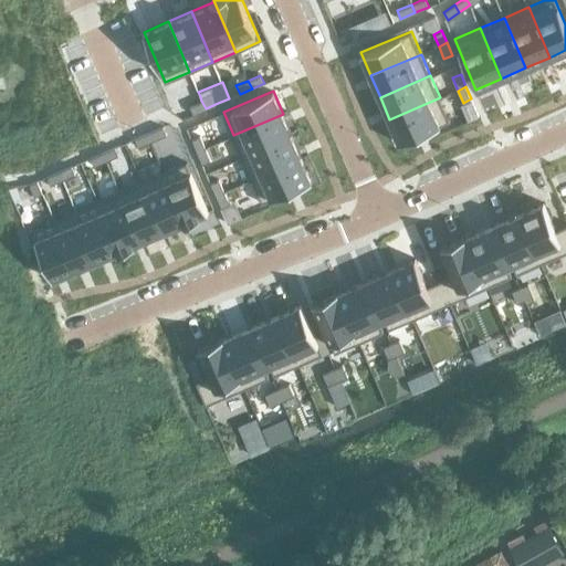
[(440,97),(389,119),(399,143),(450,121),(440,97)]
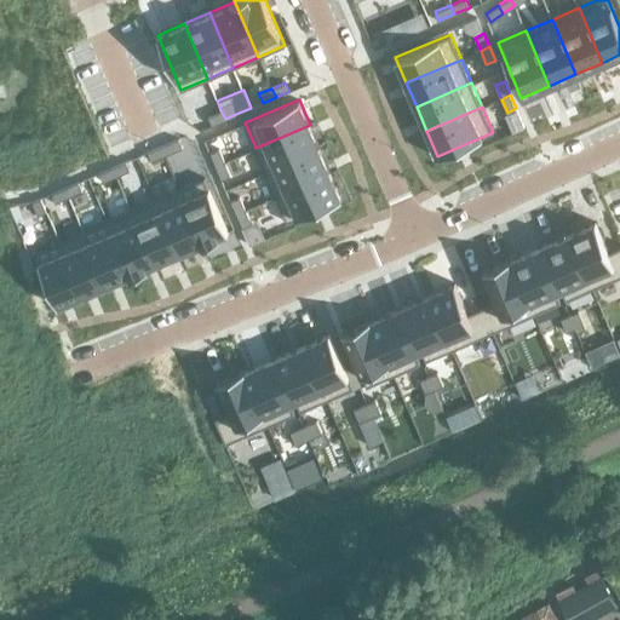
[(220,110),(208,115),(212,125),(225,119),(220,110)]
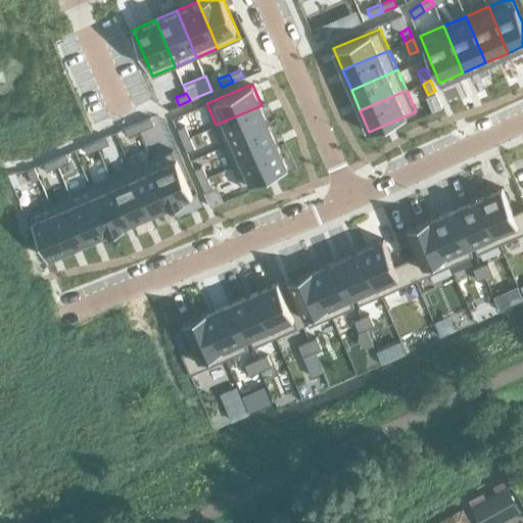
[(262,105),(216,125),(224,145),(271,125),(262,105)]
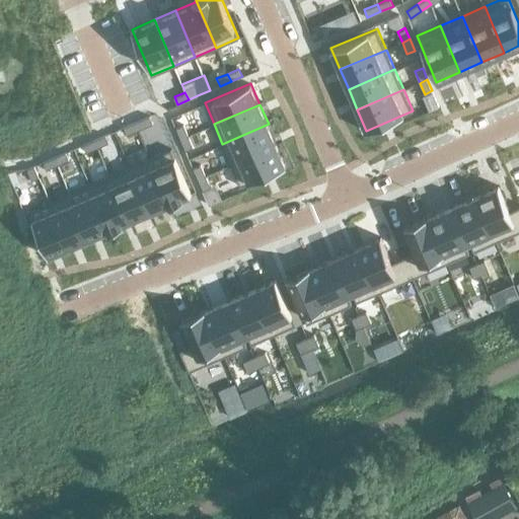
[(149,116),(137,121),(140,129),(153,123),(149,116)]
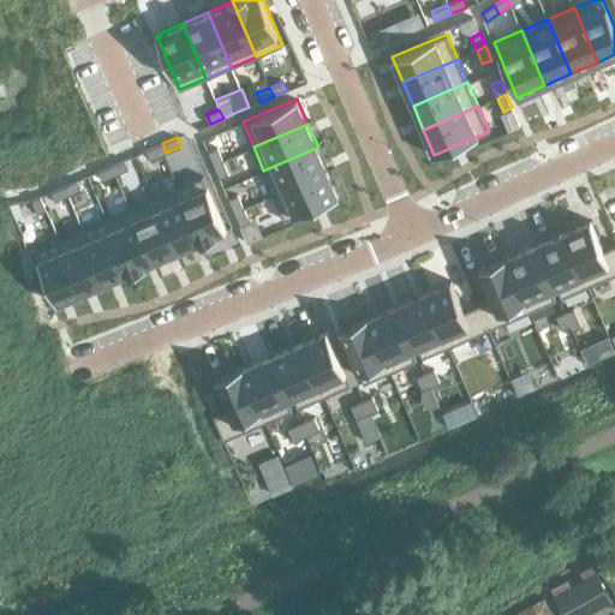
[(162,143),(147,150),(150,159),(166,153),(162,143)]
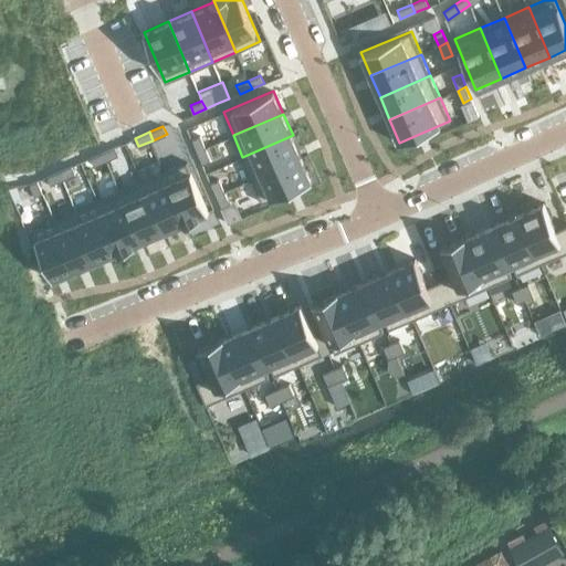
[(200,135),(192,138),(197,150),(206,147),(200,135)]
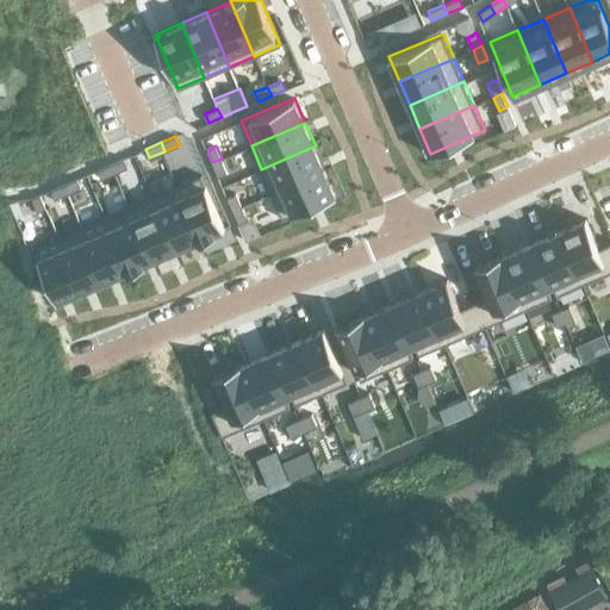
[(316,145),(261,169),(272,193),(325,169),(316,145)]
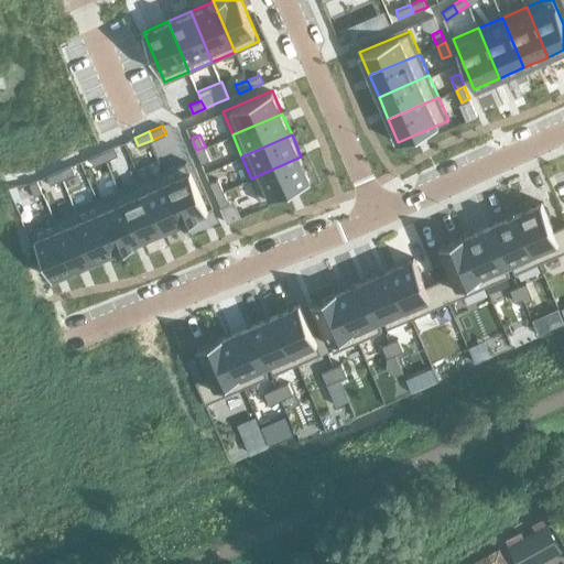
[(115,145),(102,151),(106,160),(118,154),(115,145)]
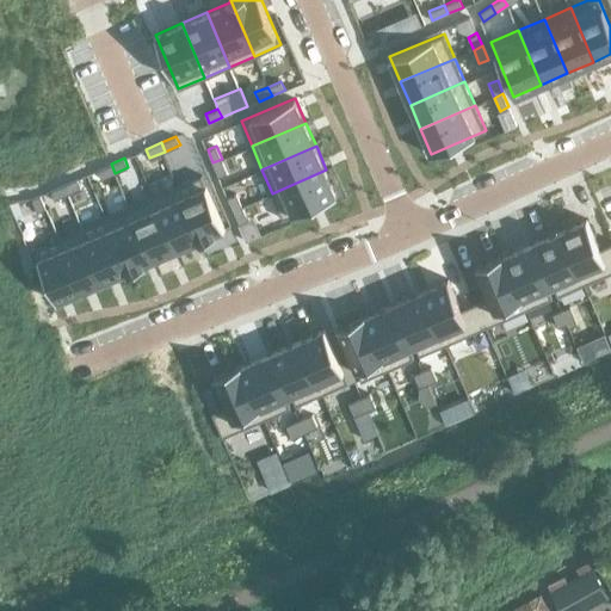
[(222,159),(213,162),(218,176),(227,172),(222,159)]
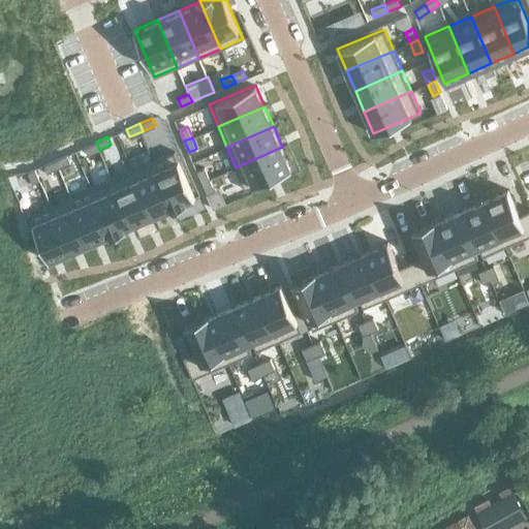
[(96,142),(85,147),(88,155),(99,150),(96,142)]
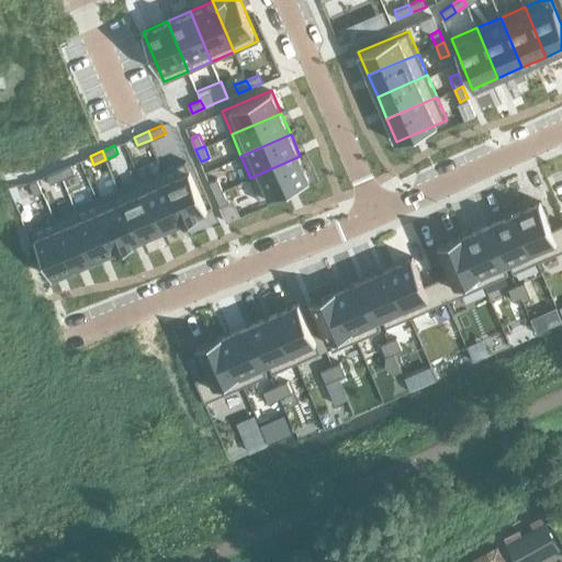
[(300,156),(250,178),(260,201),(310,179),(300,156)]
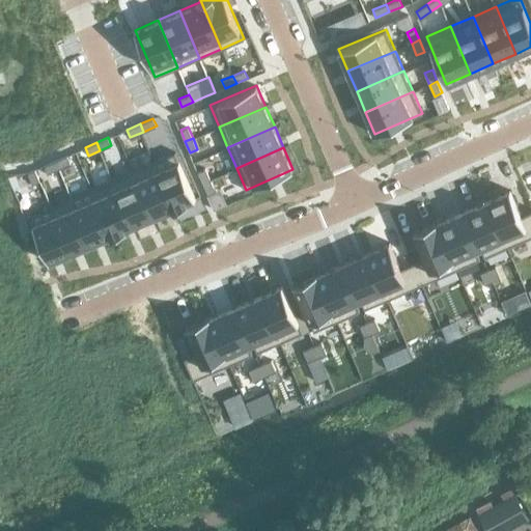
[(175,151),(154,161),(174,208),(188,202),(188,201),(196,198),(175,151)]
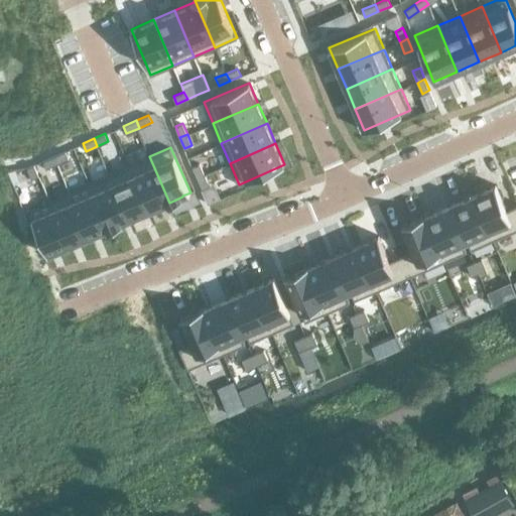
[(66,150),(54,155),(57,163),(69,158),(66,150)]
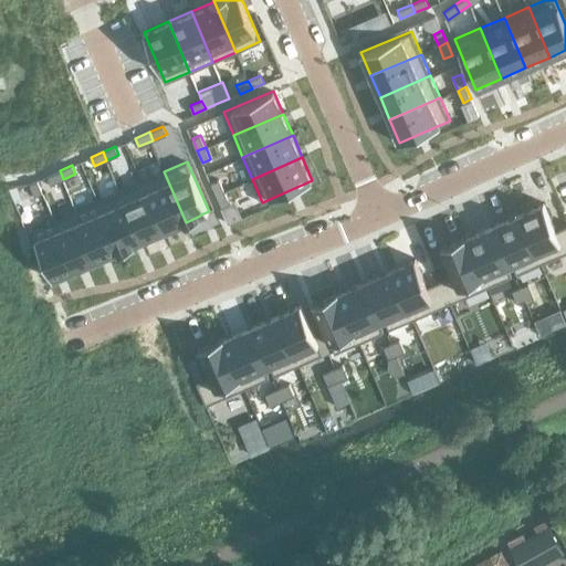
[(60,170),(48,176),(51,185),(63,179),(60,170)]
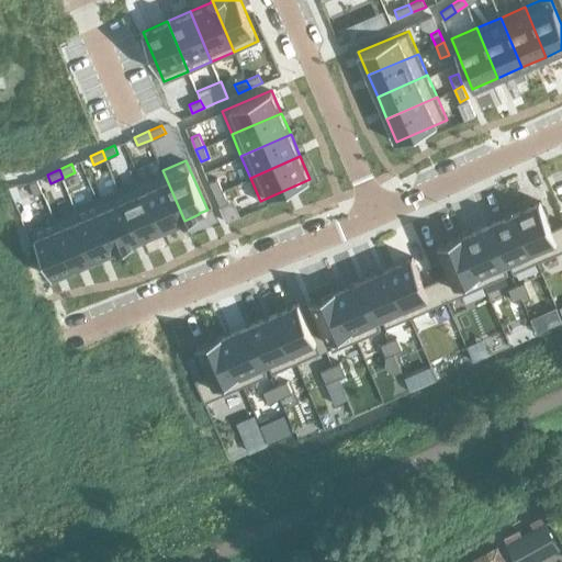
[(163,170),(141,179),(163,229),(182,221),(183,221),(184,221),(163,170)]
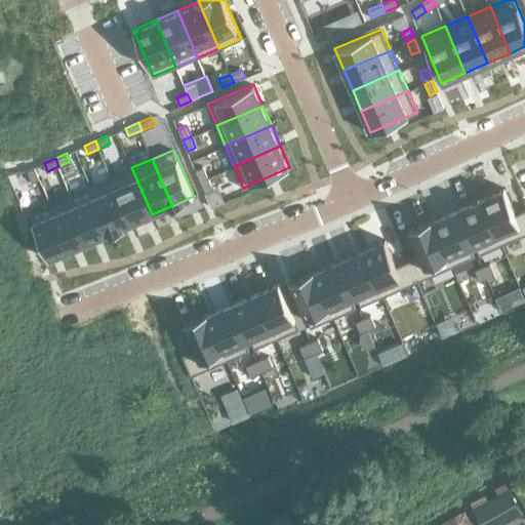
[(203,166),(195,169),(200,180),(208,177),(203,166)]
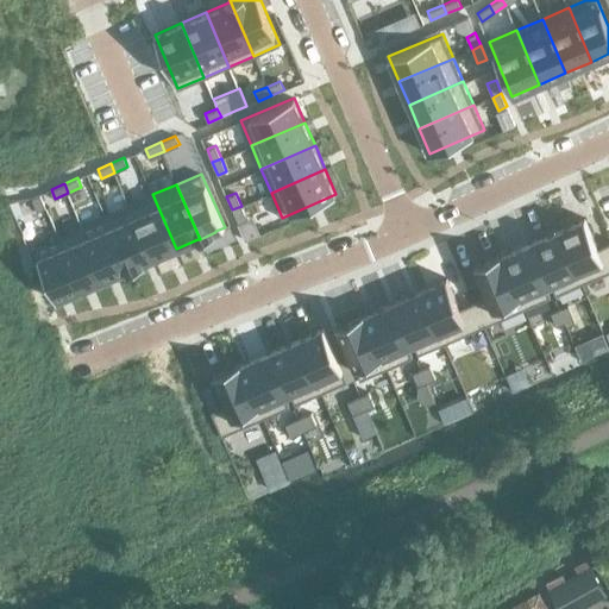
[(41,194),(31,198),(37,211),(45,207),(41,194)]
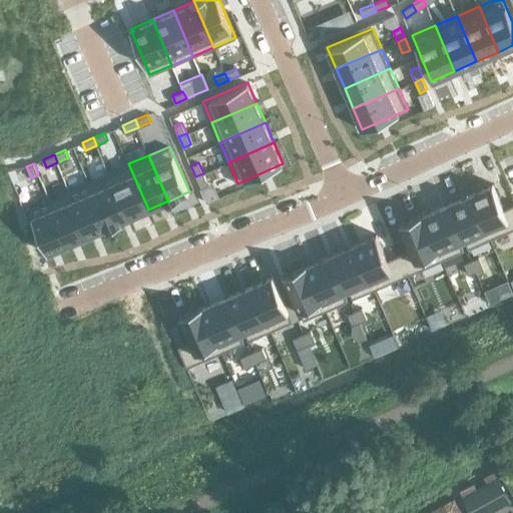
[(128,163),(108,172),(128,217),(148,209),(128,163)]
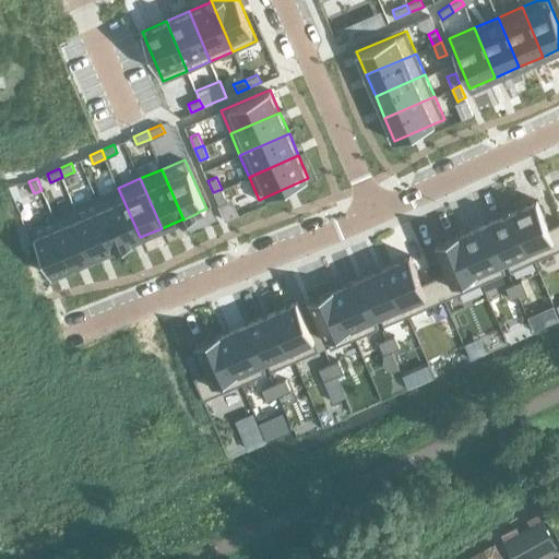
[(118,188),(96,197),(118,248),(133,241),(132,240),(140,237),(118,188)]
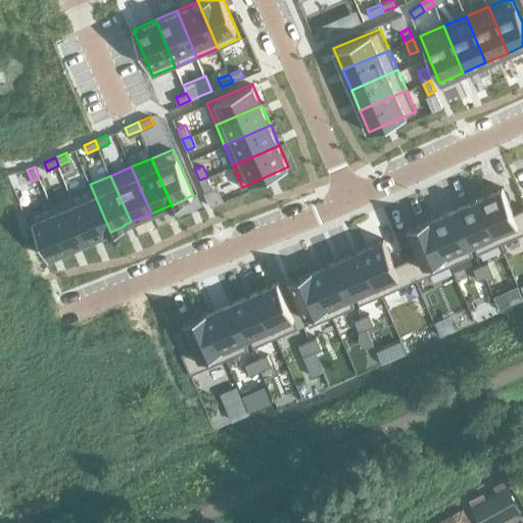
[(207,177),(199,180),(204,191),(210,205),(211,205),(224,200),(218,185),(211,187),(207,177)]
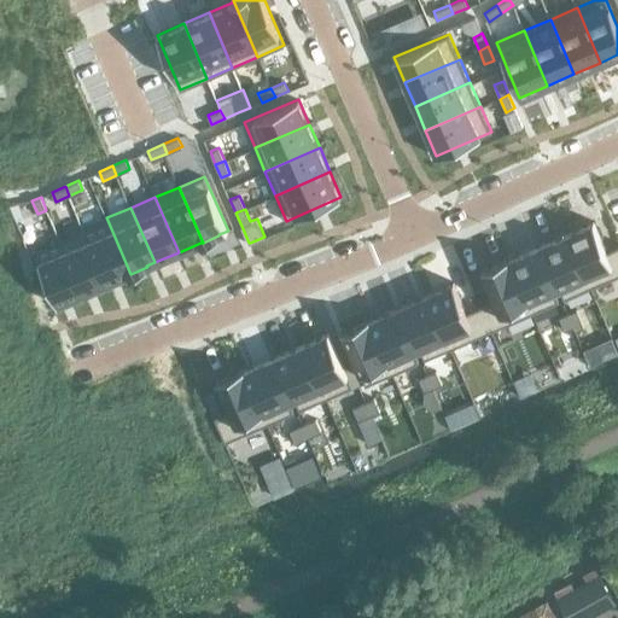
[(106,217),(83,228),(106,283),(129,273),(129,274),(130,274),(106,217)]
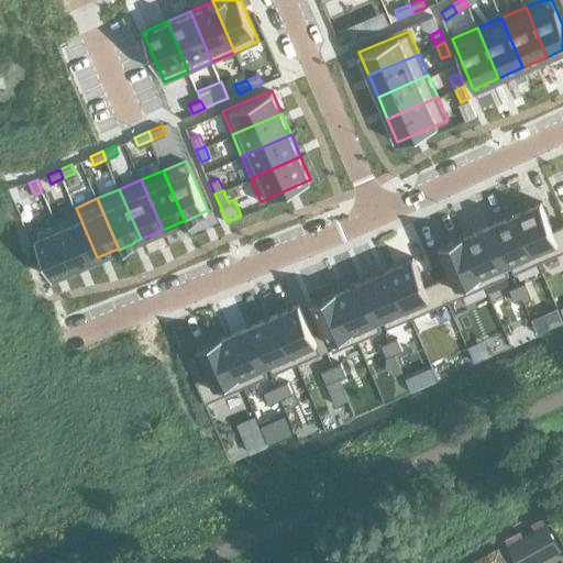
[(541,200),(517,211),(538,261),(562,250),(562,222),(552,228),(541,200)]
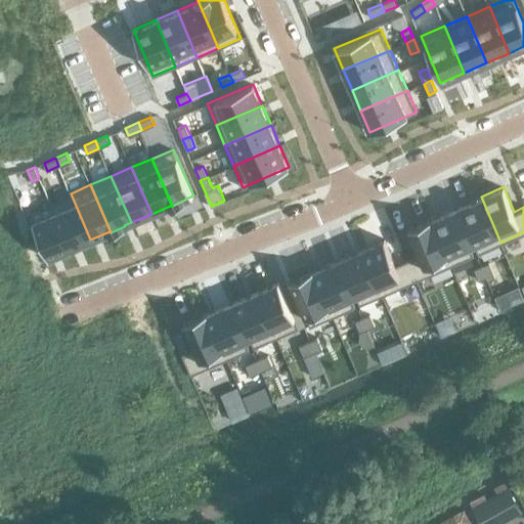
[(71,193),(50,203),(70,249),(90,239),(71,193)]
